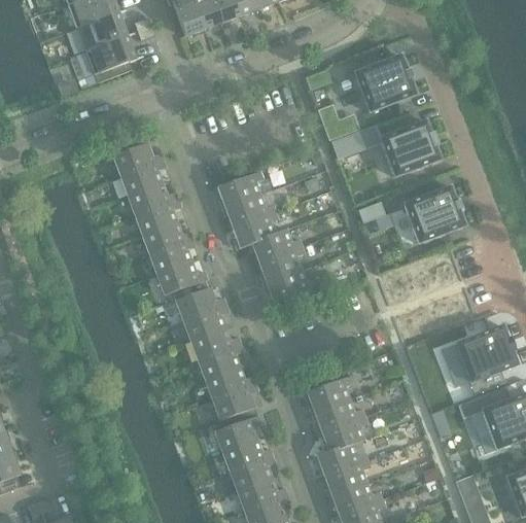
[(84,24),(120,10),(116,0),(79,0),(76,1),(84,24)]
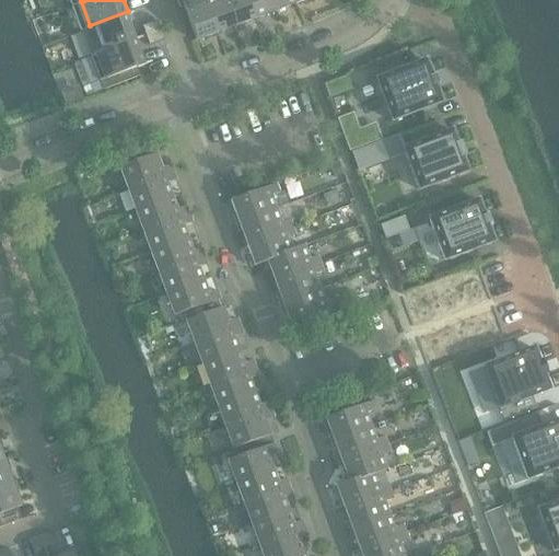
[(179,0),(182,4),(185,3),(198,37),(218,30),(207,0),(179,0)]
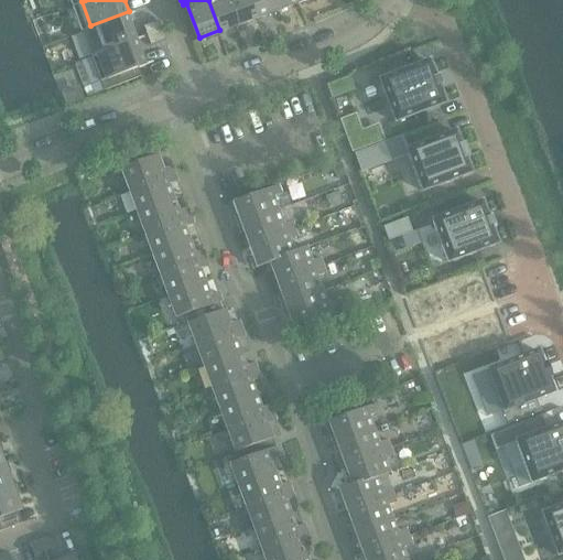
[(208,0),(219,30),(239,23),(230,0),(208,0)]
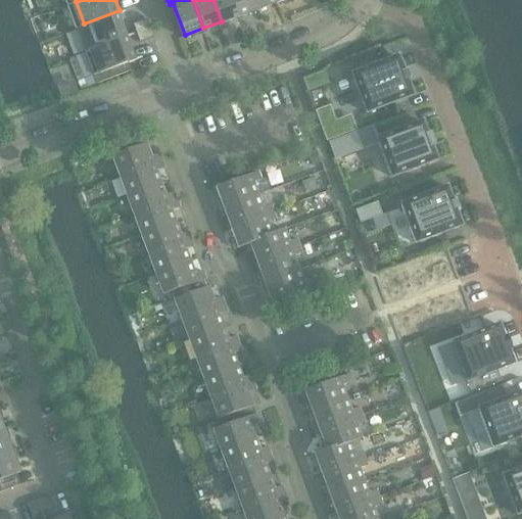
[(214,0),(222,21),(240,14),(235,0),(214,0)]
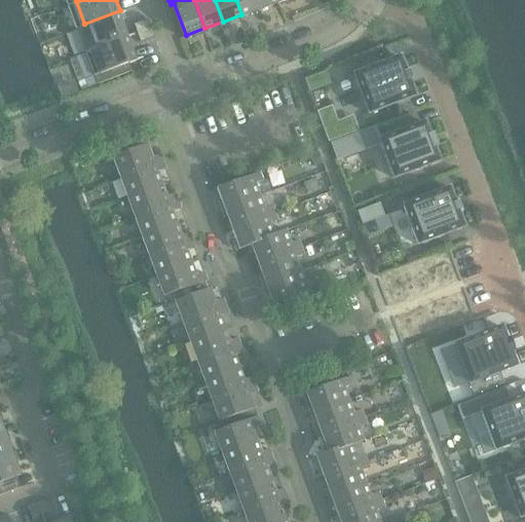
[(236,0),(241,14),(260,7),(257,0),(236,0)]
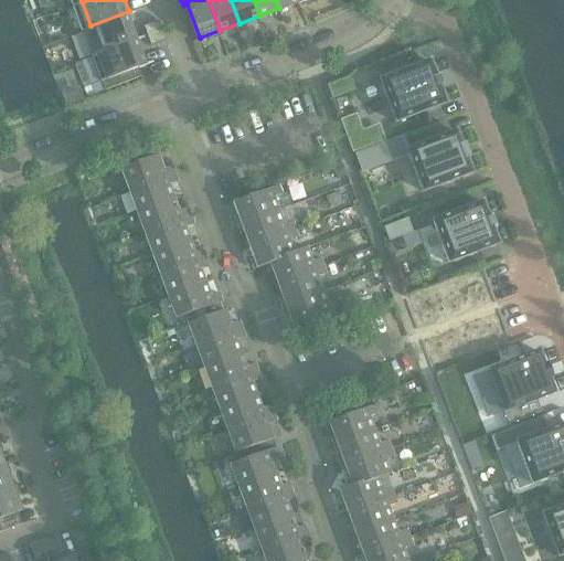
[(138,35),(129,11),(91,25),(99,51),(138,35)]
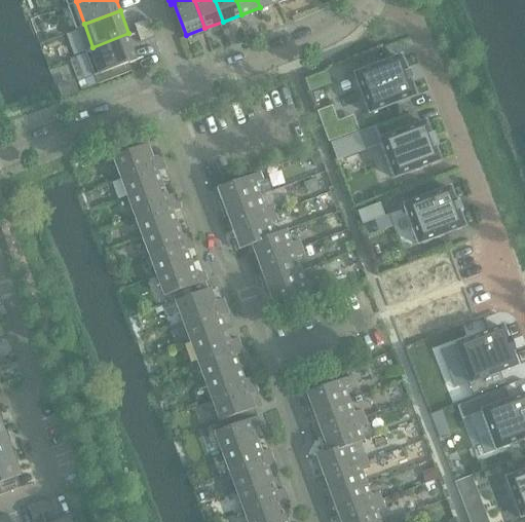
[(135,22),(138,30),(151,25),(148,16),(135,22)]
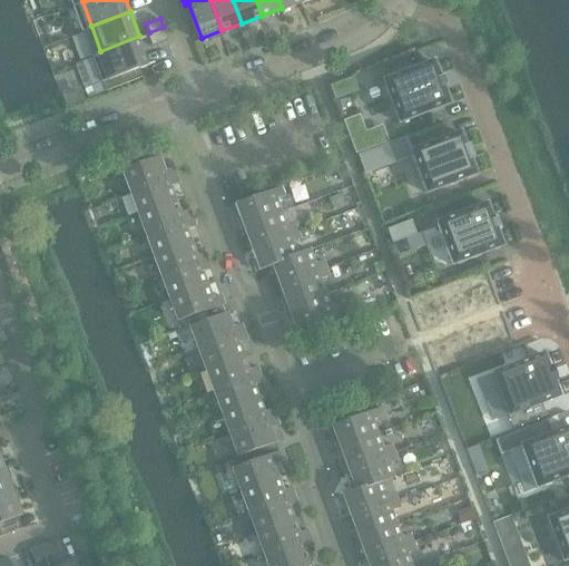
[(168,37),(164,27),(149,32),(153,42),(168,37)]
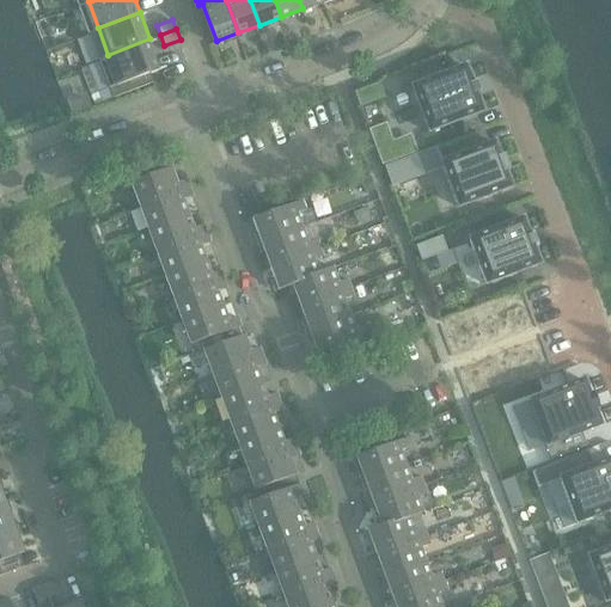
[(160,67),(150,38),(108,55),(118,83),(160,67)]
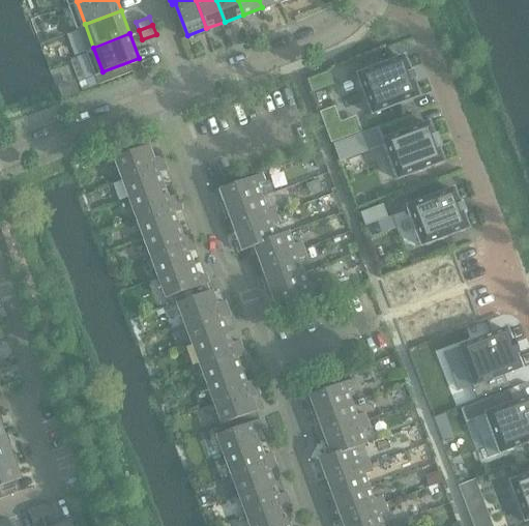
[(381,63),(357,72),(373,112),(419,94),(413,80),(415,80),(414,78),(412,69),(411,68),(409,68),(404,55),(393,59),(393,58),(381,63)]
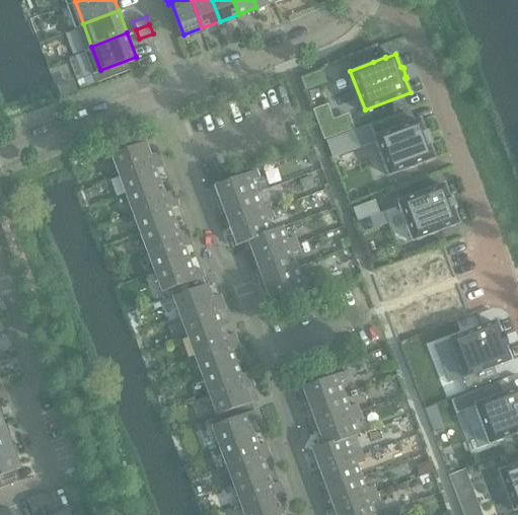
[(322,67),(301,75),(306,88),(327,80),(322,67)]
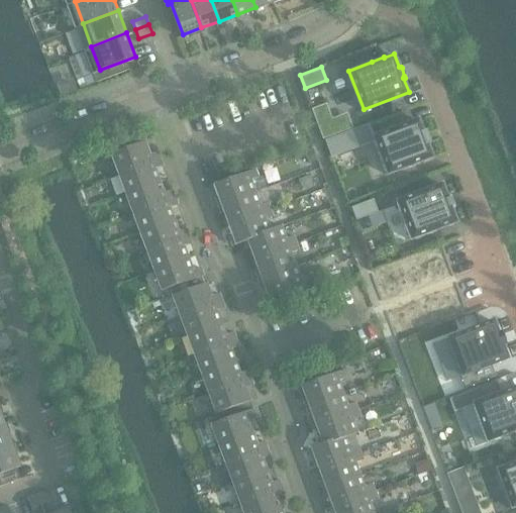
[(428,157),(414,119),(371,136),(385,174),(428,157)]
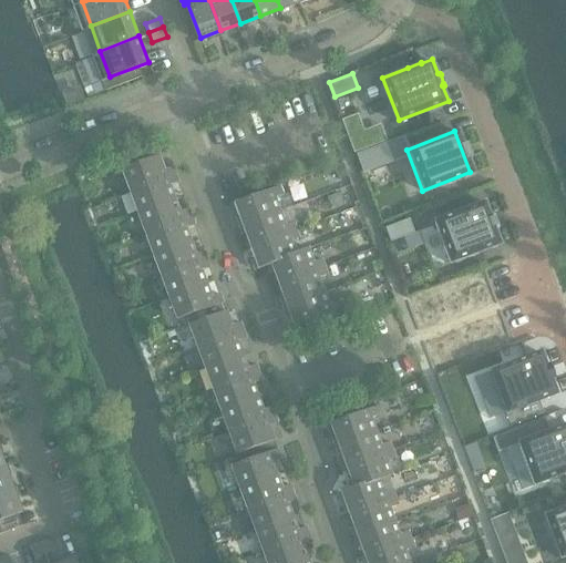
[(391,159),(387,145),(358,155),(363,170),(391,159)]
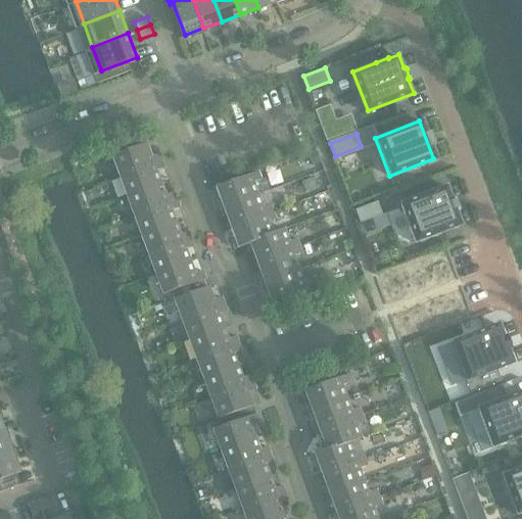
[(121,175),(163,158),(160,151),(152,153),(147,141),(112,153),(121,175)]
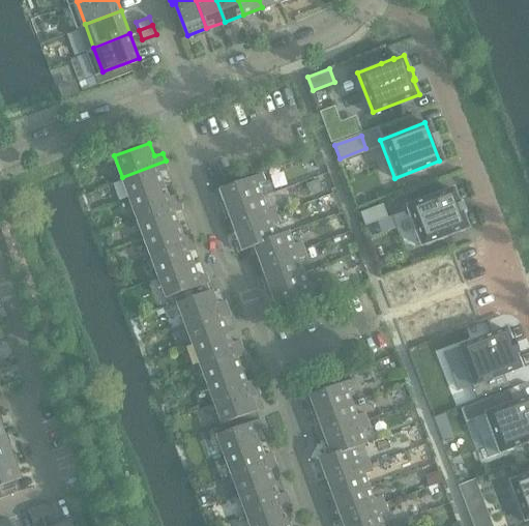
[(166,161),(122,177),(129,197),(165,183),(160,171),(168,168),(166,161)]
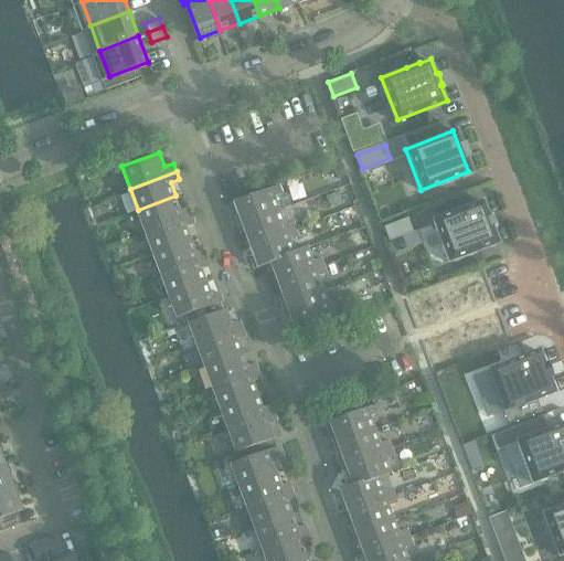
[(240,223),(280,209),(275,194),(284,191),(280,183),(234,200),(240,214),(236,215),(240,223)]
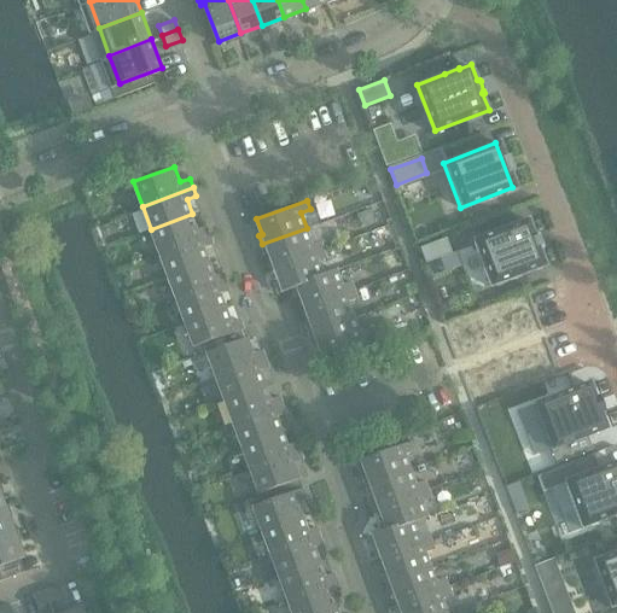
[(192,214),(151,229),(159,252),(210,233),(207,225),(197,228),(192,214)]
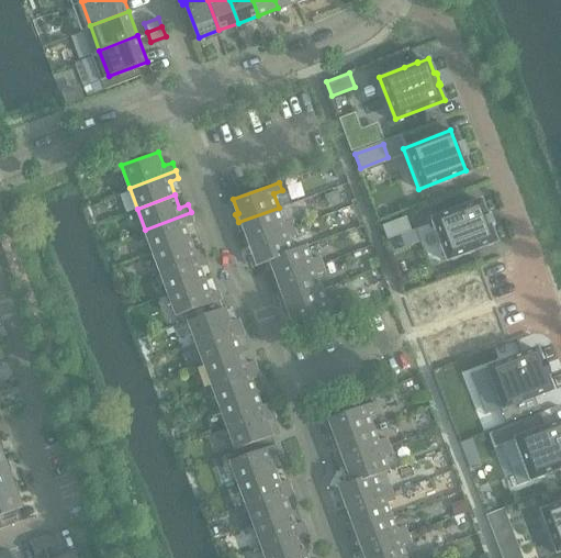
[(493,223),(491,223),(487,214),(490,214),(489,212),(487,213),(481,198),(432,216),(448,259),(497,241),(492,225),(493,224),(493,223)]
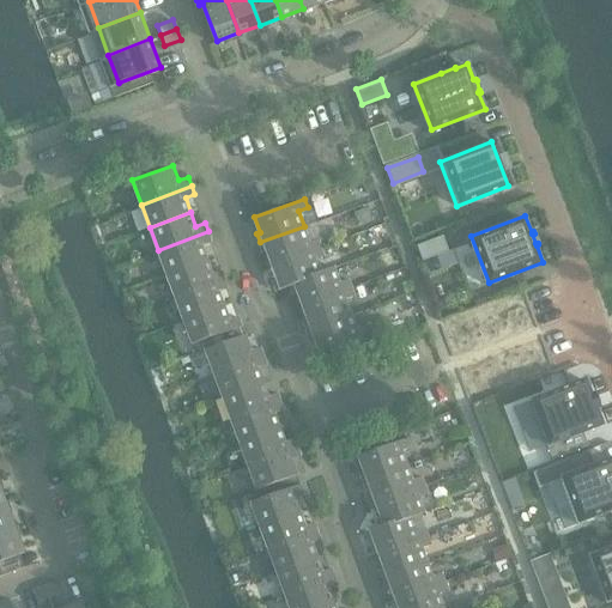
[(272,263),(321,245),(319,237),(309,241),(304,226),(260,242),(264,251),(266,250),(272,263)]
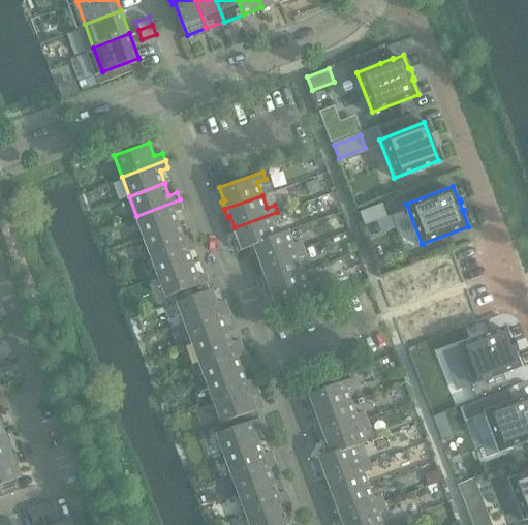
[(180,199),(136,216),(144,236),(179,222),(175,210),(182,207),(180,199)]
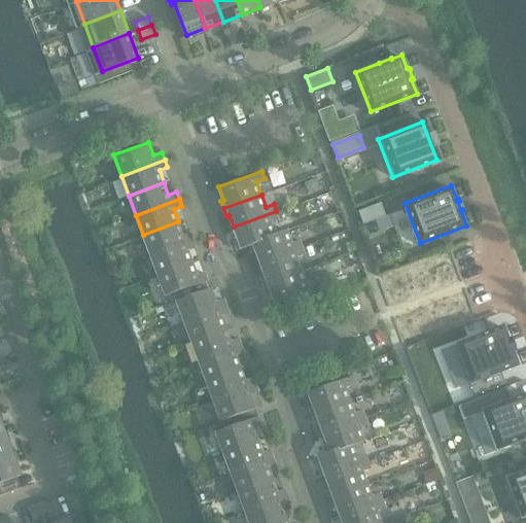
[(381,201),(359,209),(364,221),(386,213),(381,201)]
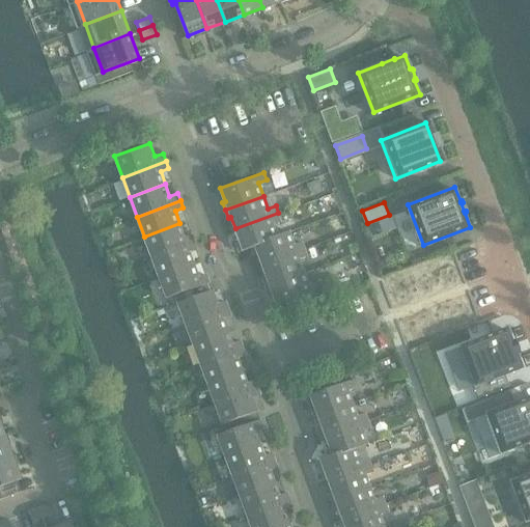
[(240,249),(290,231),(289,229),(277,234),(273,223),(281,220),(278,213),(235,228),(240,241),(236,242),(240,249)]
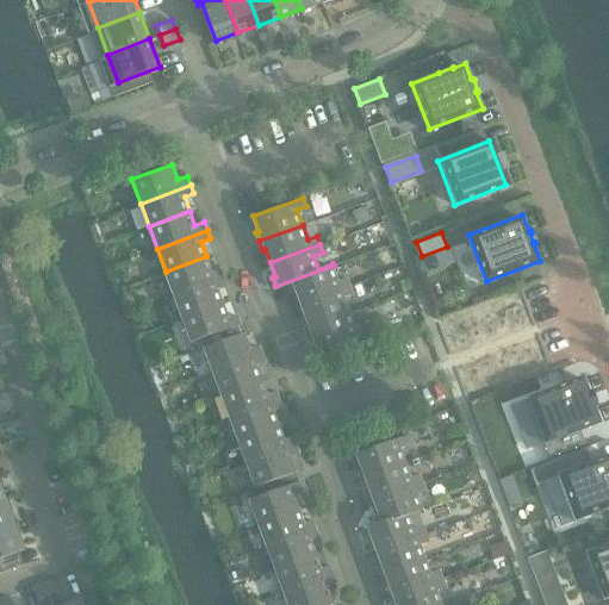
[(206,256),(166,272),(174,294),(224,275),(221,267),(211,270),(206,256)]
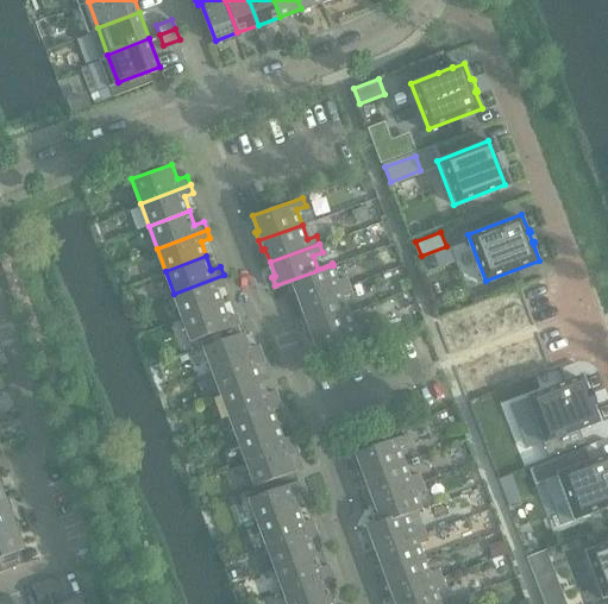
[(300,302),(350,284),(346,276),(338,278),(333,265),(275,285),(275,287),(289,282),(292,290),(295,289),(300,302)]
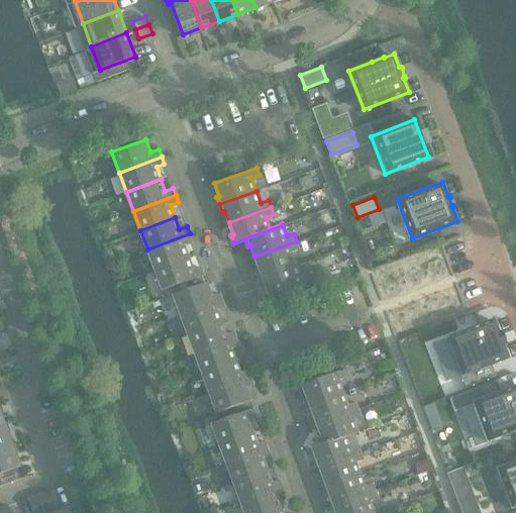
[(190,233),(147,249),(155,269),(189,255),(185,243),(192,240),(190,233)]
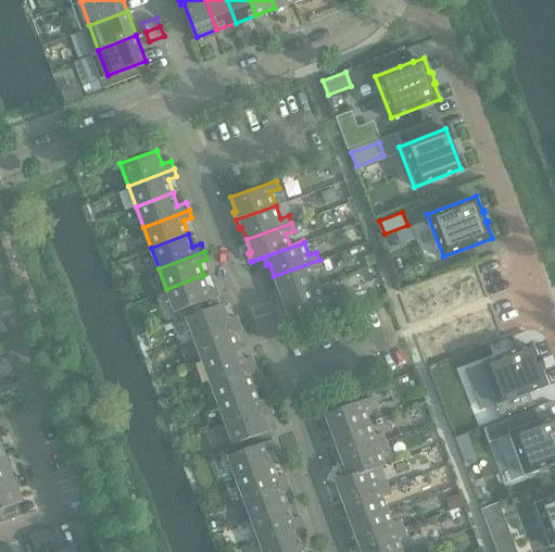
[(278,298),(318,283),(314,270),(323,266),(319,260),(274,276),(279,288),(276,290),(278,298)]
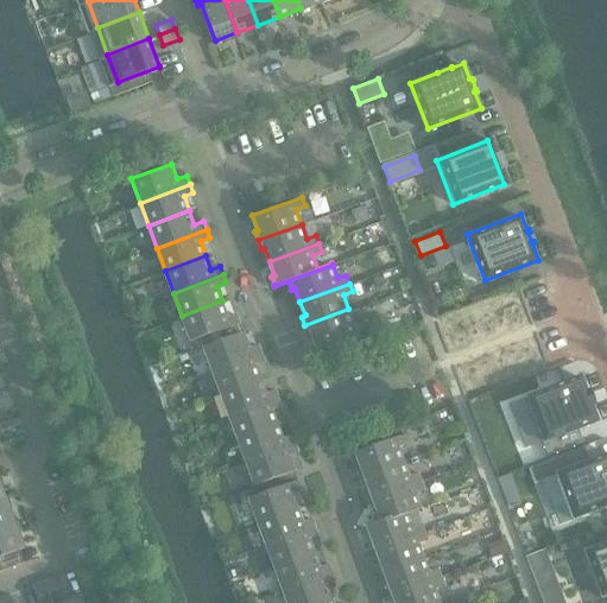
[(222,300),(182,316),(191,340),(240,321),(236,311),(227,315),(222,300)]
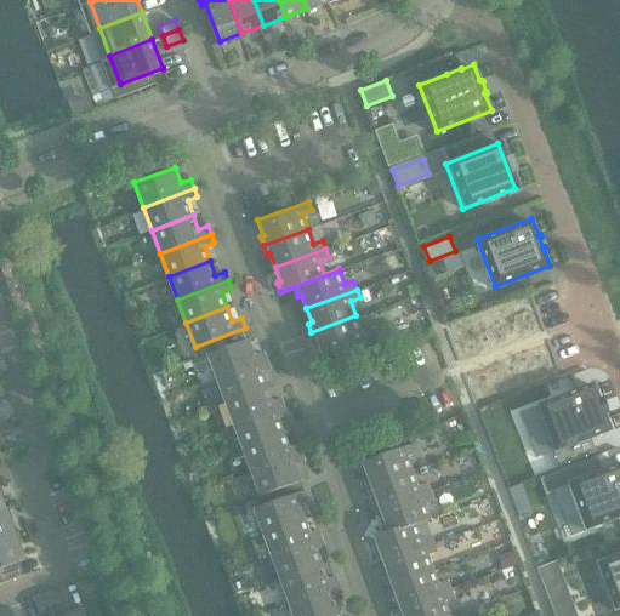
[(380,324),(371,328),(362,331),(356,315),(311,332),(314,342),(318,341),(324,355),(358,343),(360,353),(386,343),(380,324)]
